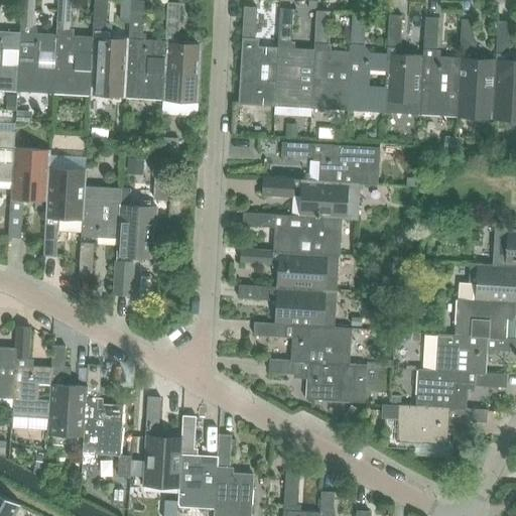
[(20,0),(19,26),(33,27),(34,0),(20,0)]
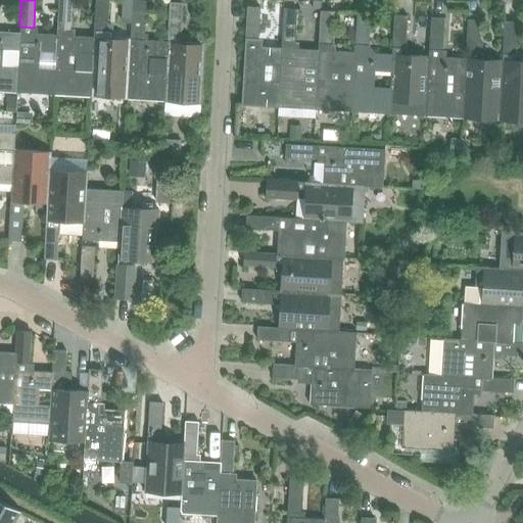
[(58,0),(57,29),(70,30),(73,0),(58,0)]
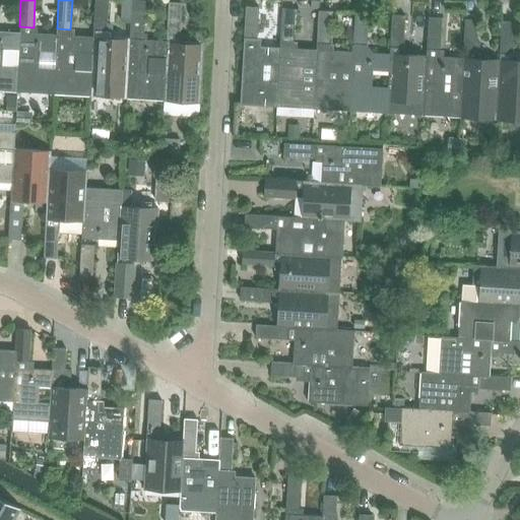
[(94,0),(93,30),(107,31),(109,0),(94,0)]
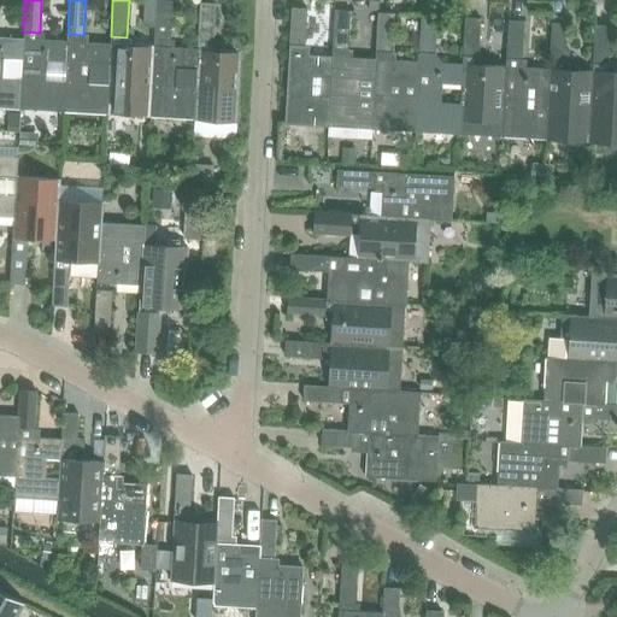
[(157,1),(154,39),(171,40),(174,3),(157,1)]
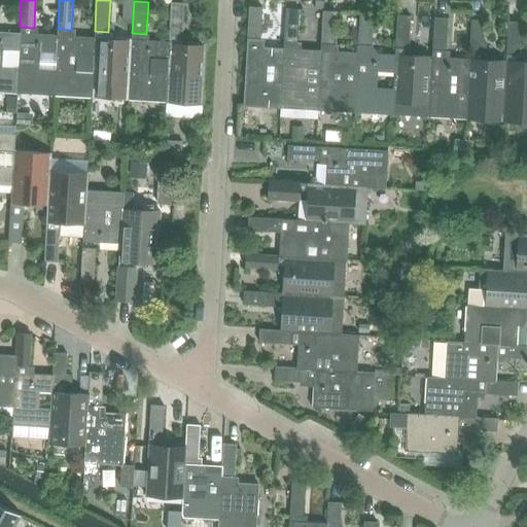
[(315,1),(315,8),(323,9),(323,1),(315,1)]
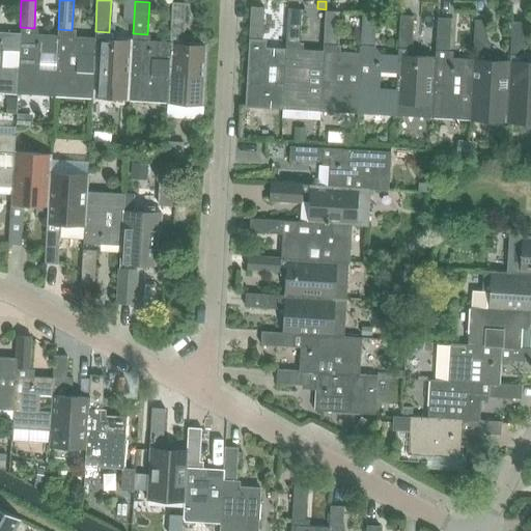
[(171,3),(169,35),(184,36),(186,3),(171,3)]
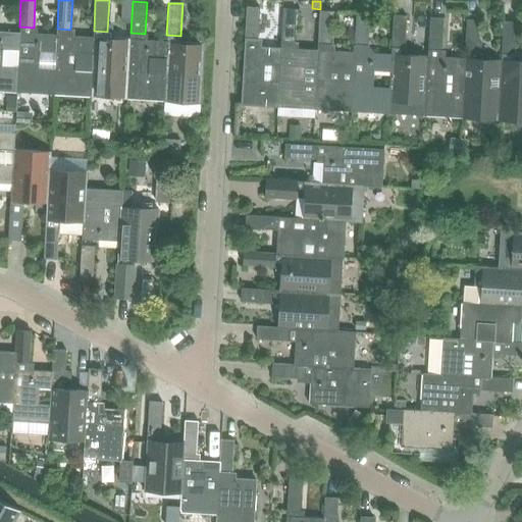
[(247,7),(245,40),(258,40),(260,7),(247,7)]
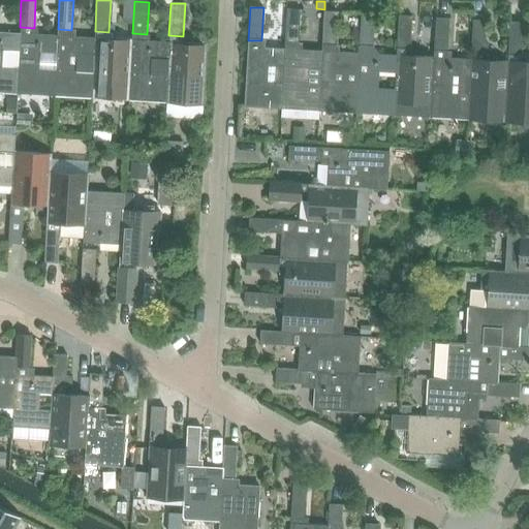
[(287,9),(285,42),(298,42),(300,19),(300,9),(287,9)]
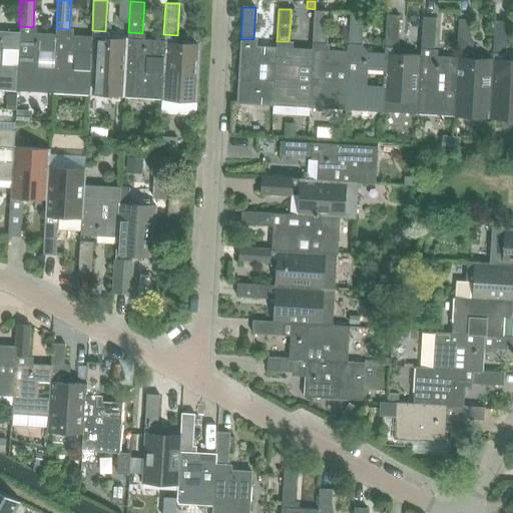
[(299,10),(291,9),(291,18),(299,18),(299,10)]
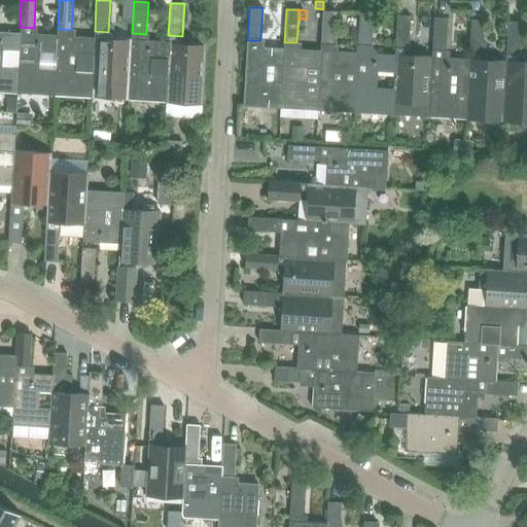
[(322,11),(321,44),(334,45),(336,12),(322,11)]
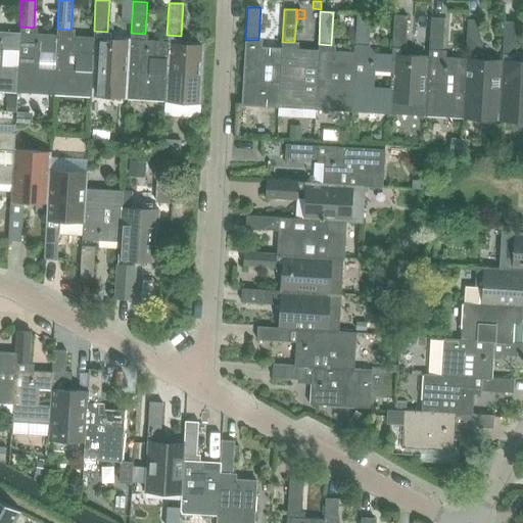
[(357,13),(355,46),(355,52),(374,53),(369,47),(371,14),(357,13)]
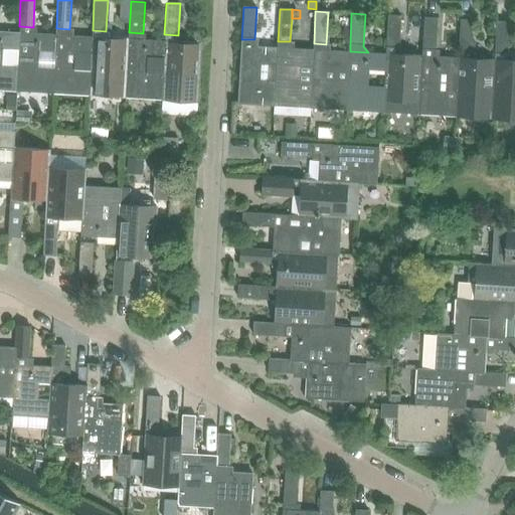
[(387,47),(400,48),(401,16),(388,16),(387,47)]
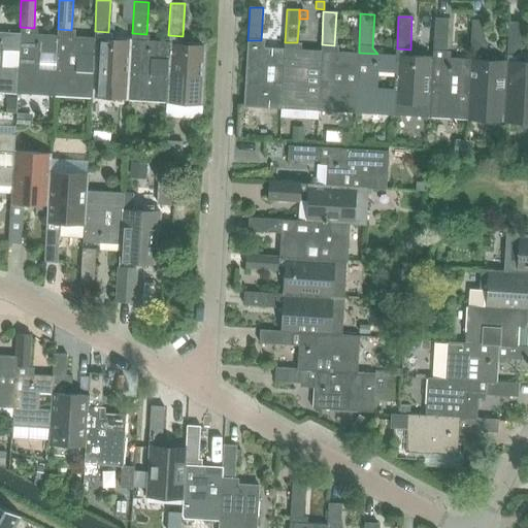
[(433,52),(447,52),(449,19),(435,19),(433,52)]
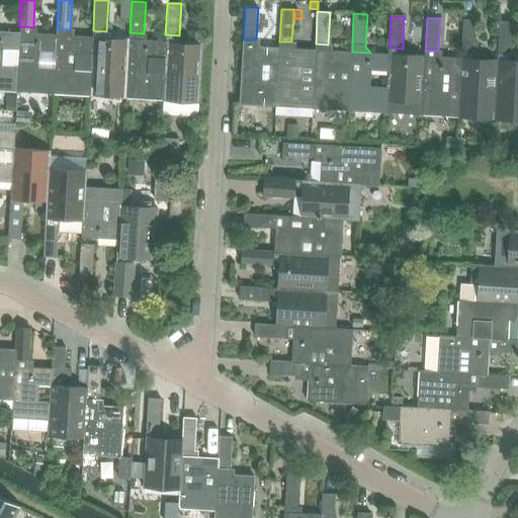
[(462,53),(475,53),(477,20),(463,20),(462,53)]
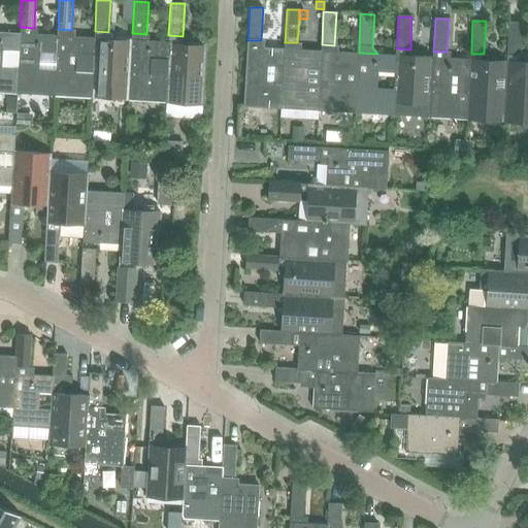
[(507,56),(521,56),(523,24),(509,23),(507,56)]
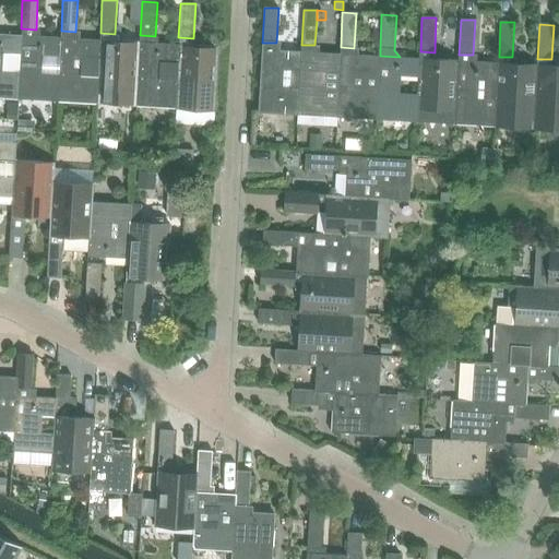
[(22,36),(19,99),(58,102),(61,38),(38,37),(38,30),(36,30),(21,28),(22,36)]
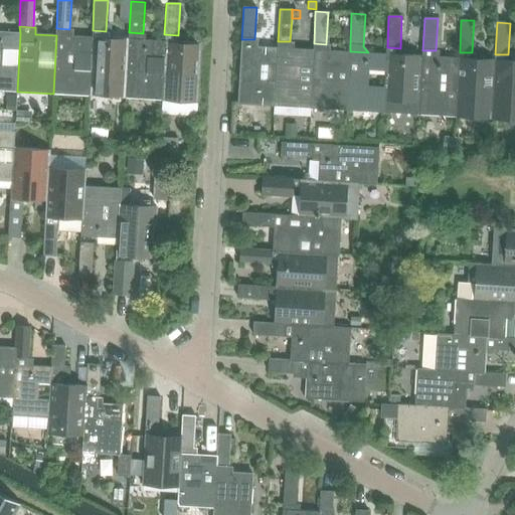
[(56,35),(53,94),(90,96),(93,37),(72,36),(72,29),(69,29),(56,28),(56,35)]
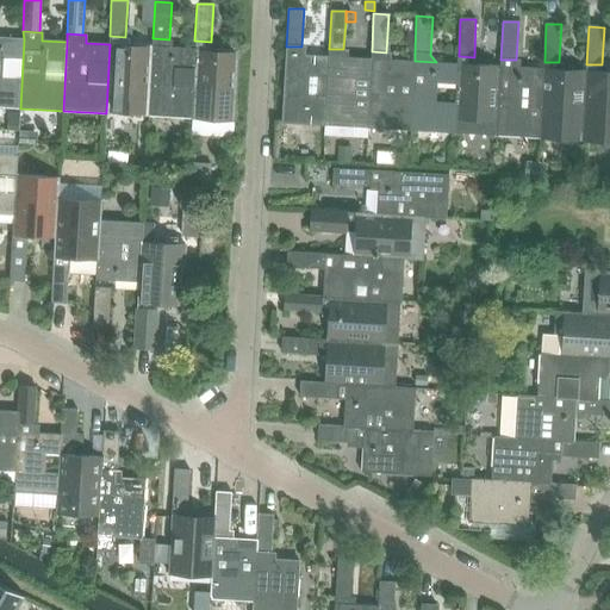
[(0,37),(0,106),(20,109),(24,39),(0,37)]
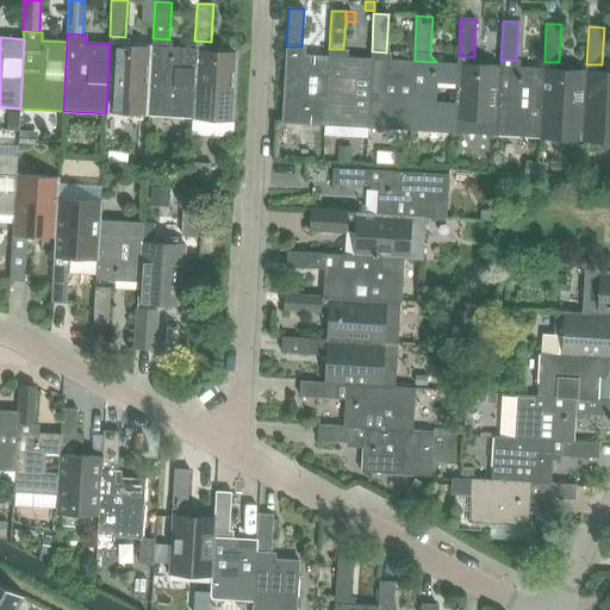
[(153,47),(149,116),(192,118),(195,49),(172,48),(172,39),(169,39),(153,38),(153,47)]
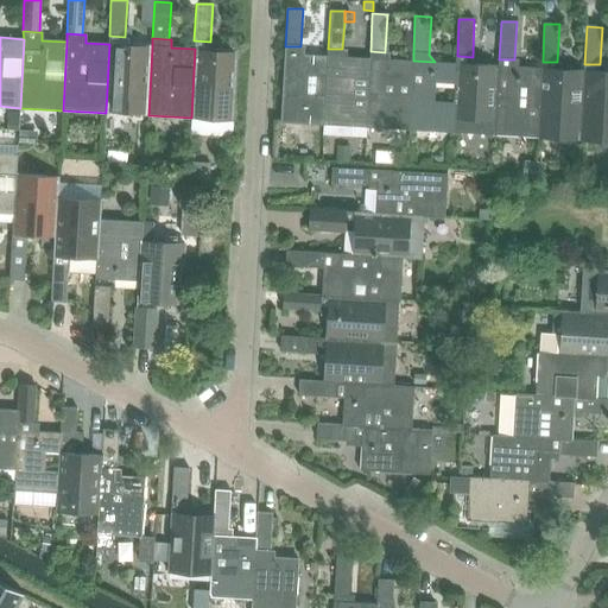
[(195,49),(191,118),(235,120),(239,51),(210,50),(210,42),(194,40),(195,49)]
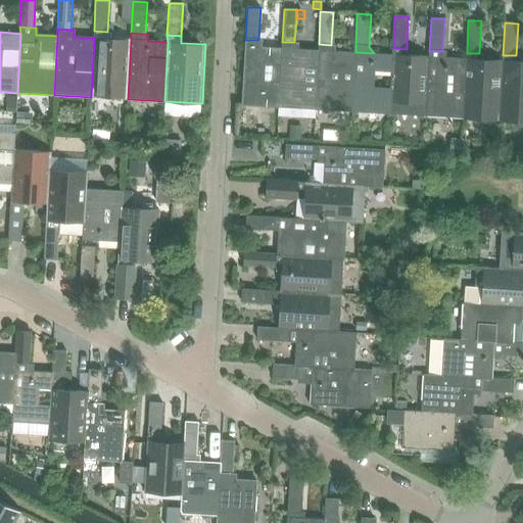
[(91,97),(128,99),(131,40),(94,38),(91,97)]
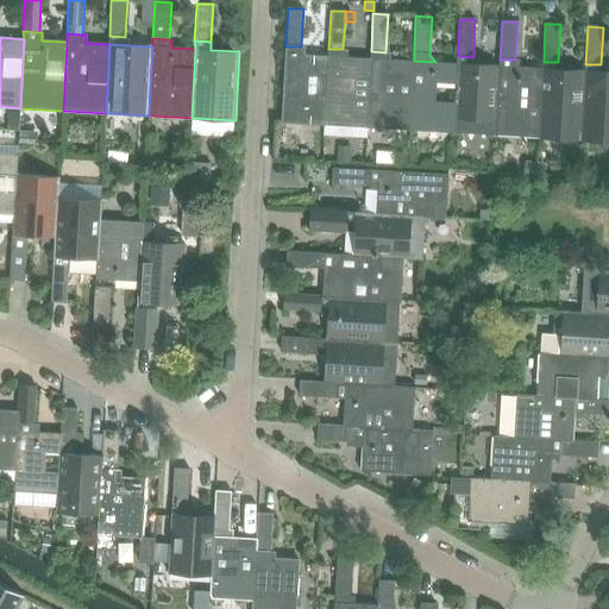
[(284,54),(281,123),(325,125),(328,56),(305,55),(306,48),(301,46),(286,46),(284,54)]
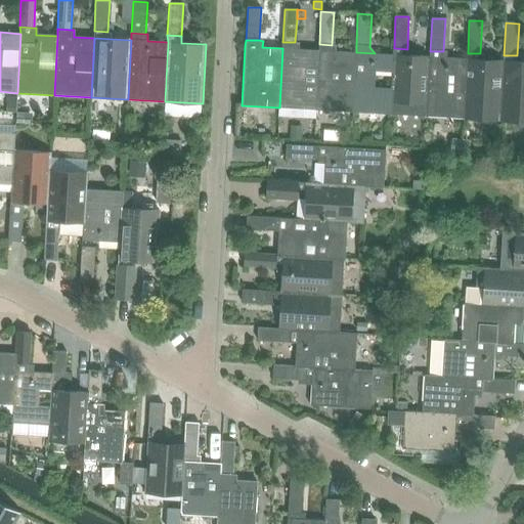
[(282,48),(279,107),(316,110),(319,50),(300,49),(300,43),(295,42),(282,42),(282,48)]
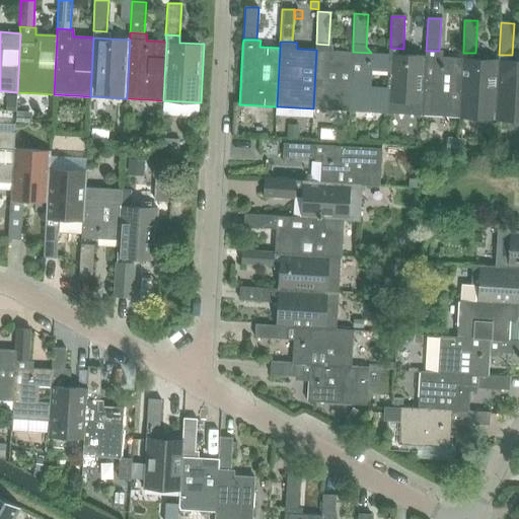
[(316,50),(313,108),(350,110),(353,52),(334,51),(334,45),(328,45),(316,44),(316,50)]
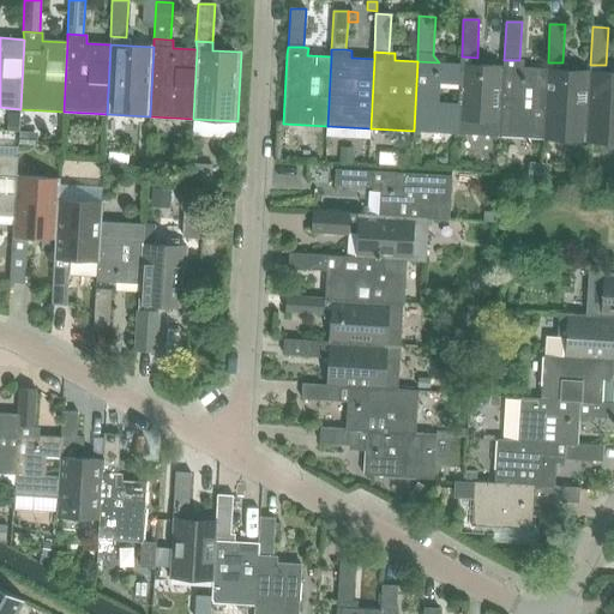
[(461,64),(457,134),(500,137),(504,66),(480,65),(477,58),(462,56),(461,64)]
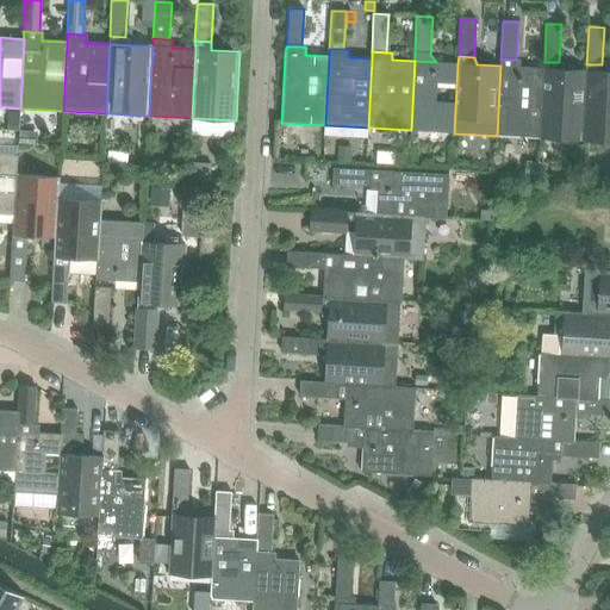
[(500,66),(497,136),(540,138),(543,69),(522,67),(522,61),(516,60),(500,60),(500,66)]
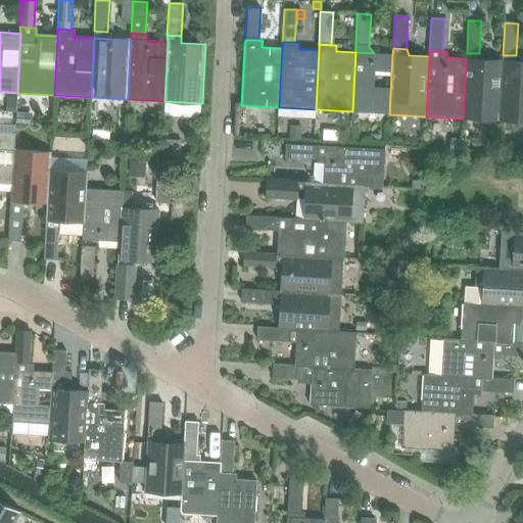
[(352,111),(389,114),(392,54),(374,53),(355,52),(352,111)]
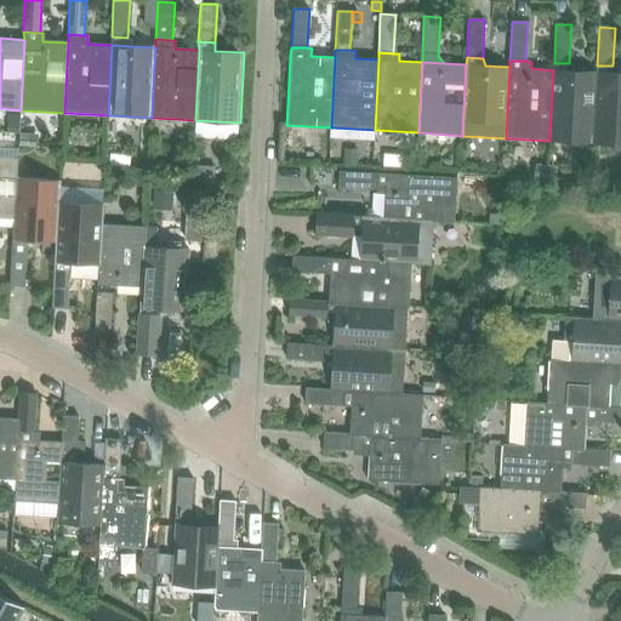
[(553,70),(550,141),(593,143),(597,73),(575,72),(575,64),(569,63),(554,63),(553,70)]
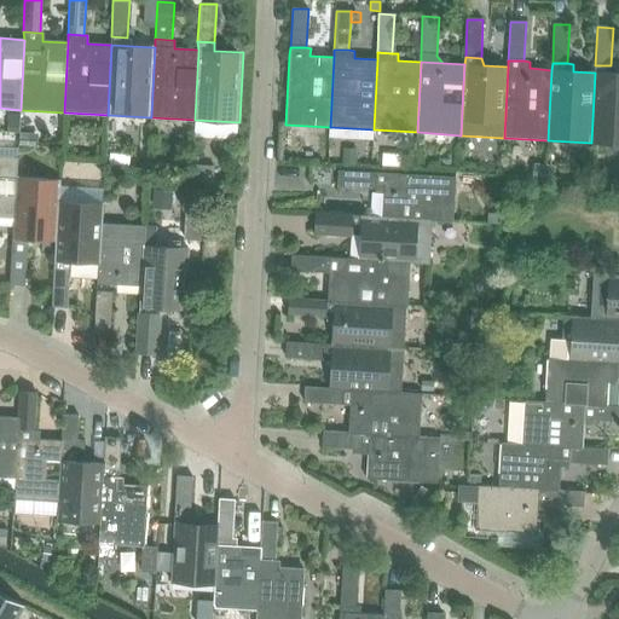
[(595,73),(591,143),(618,144),(618,73),(617,74),(617,67),(611,65),(595,65),(595,73)]
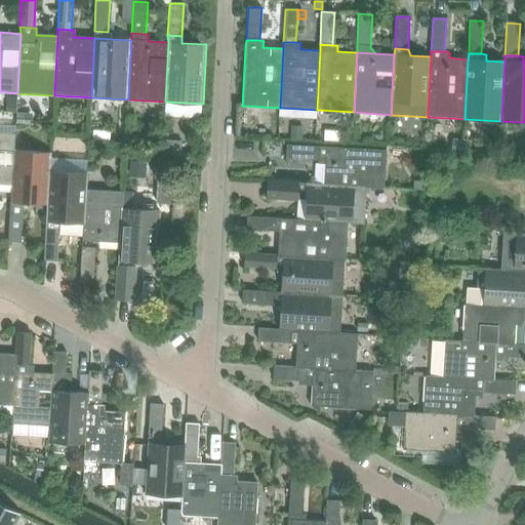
[(6,109),(5,112),(16,113),(16,110),(16,98),(6,97),(6,109)]
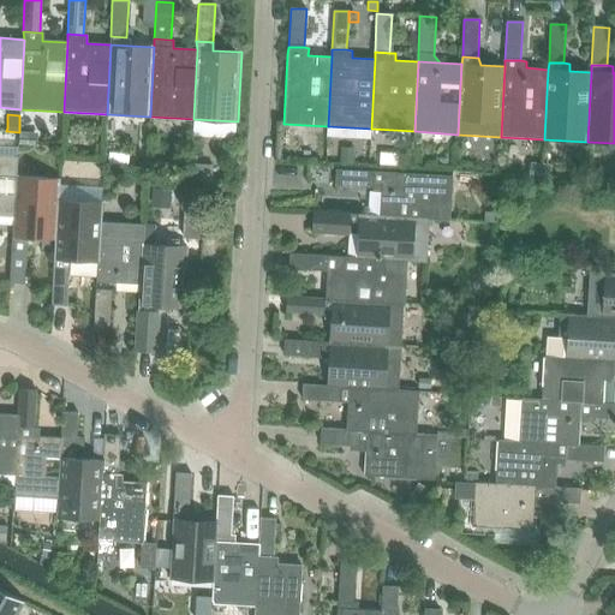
[(19,132),(18,144),(36,145),(36,133),(19,132)]
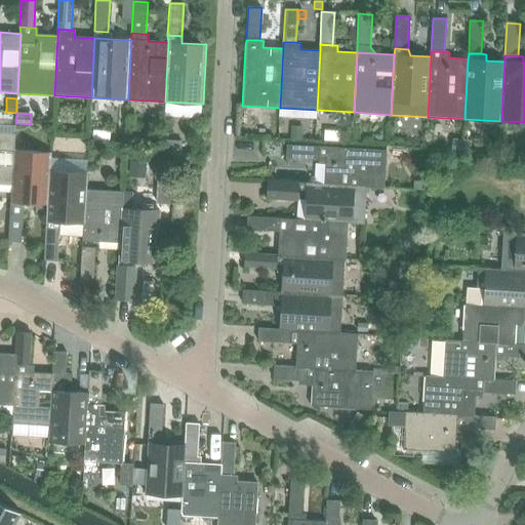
[(89,133),(89,140),(106,142),(107,130),(89,129),(89,133)]
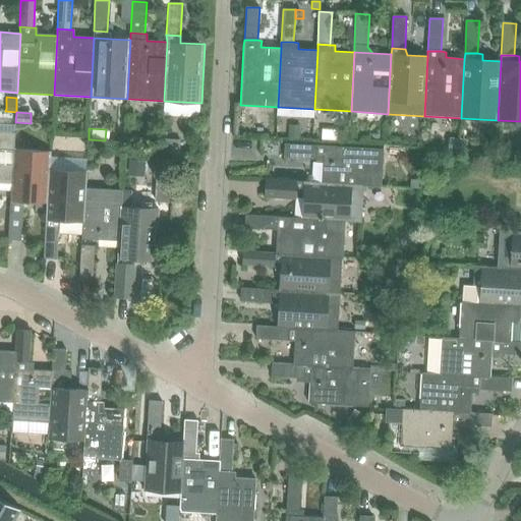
[(288,128),(287,137),(298,137),(299,128),(288,128)]
